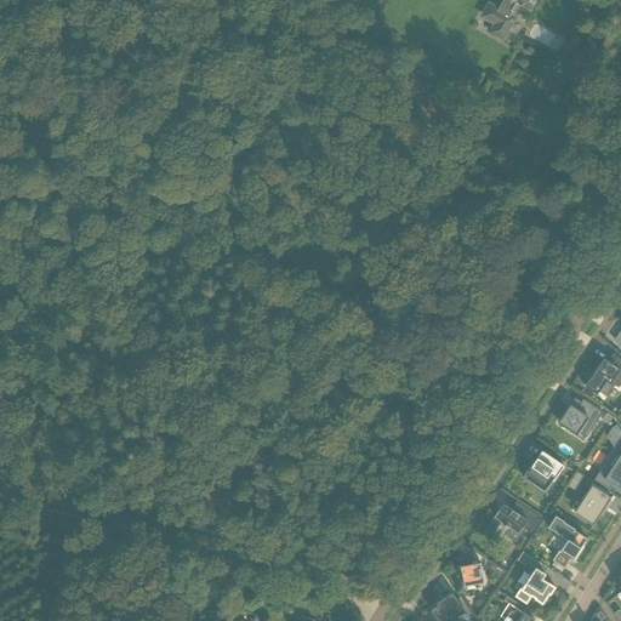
[(490,3),(480,20),(494,27),(489,34),(506,44),(519,20),(514,17),(513,20),(510,18),(513,12),(516,13),(518,9),(519,6),(530,12),(531,12),(537,0),(502,0),(499,7),(490,3)]
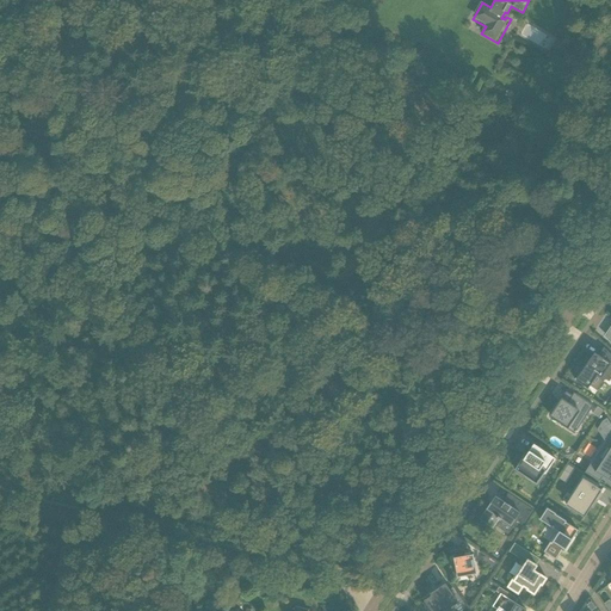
[(561,59),(567,49),(559,43),(551,54),(561,59)]
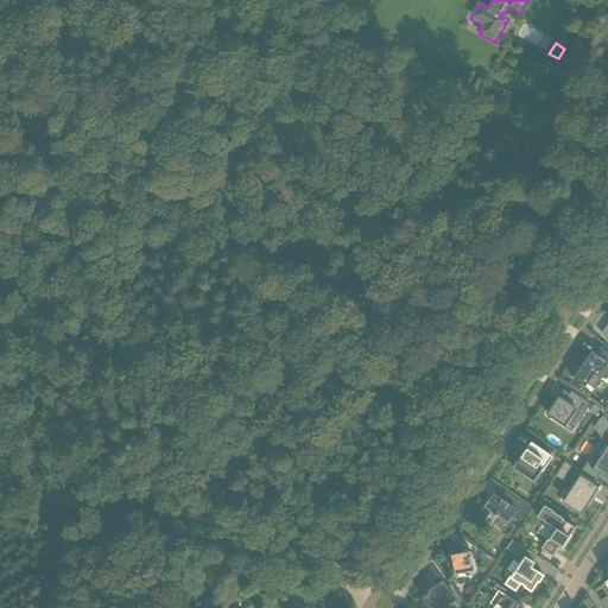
[(590,353),(587,358),(583,362),(582,362),(571,378),(582,386),(584,387),(594,374),(595,374),(599,377),(599,375),(605,378),(606,380),(607,377),(607,353),(601,346),(600,347),(595,354),(591,352),(590,353)]
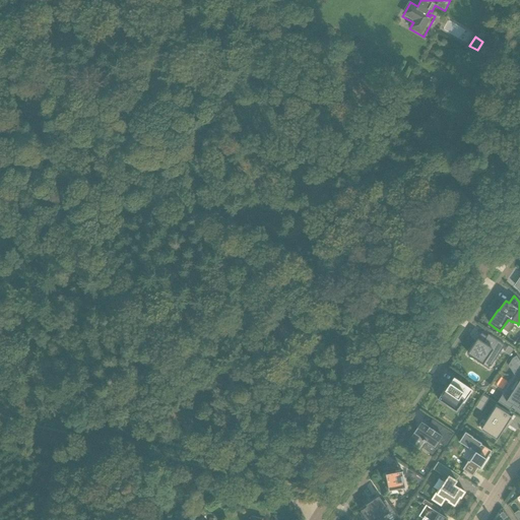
[(482,342),(477,339),(475,342),(467,354),(479,364),(482,366),(488,359),(493,363),(505,345),(489,334),(482,342)]
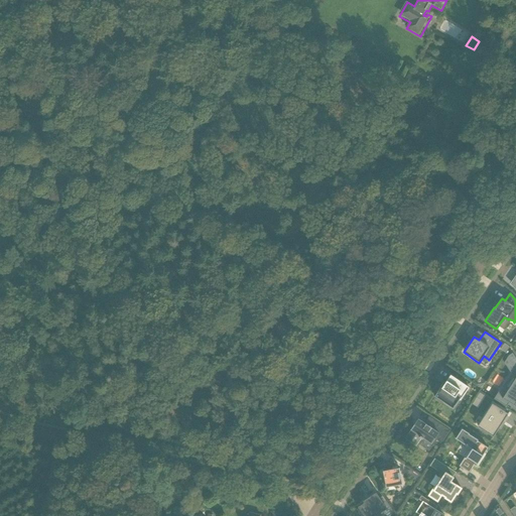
[(504,344),(501,350),(505,353),(509,347),(504,344)]
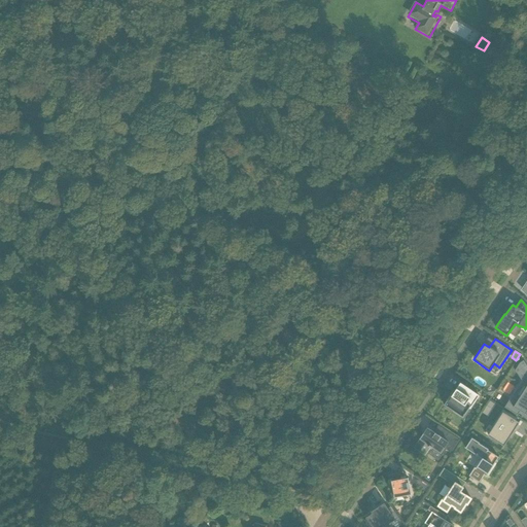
[(514,393),(504,408),(517,416),(520,412),(525,415),(526,412),(526,365),(523,361),(519,363),(515,371),(515,372),(516,371),(526,386),(519,398),(513,395),(514,394),(514,393)]
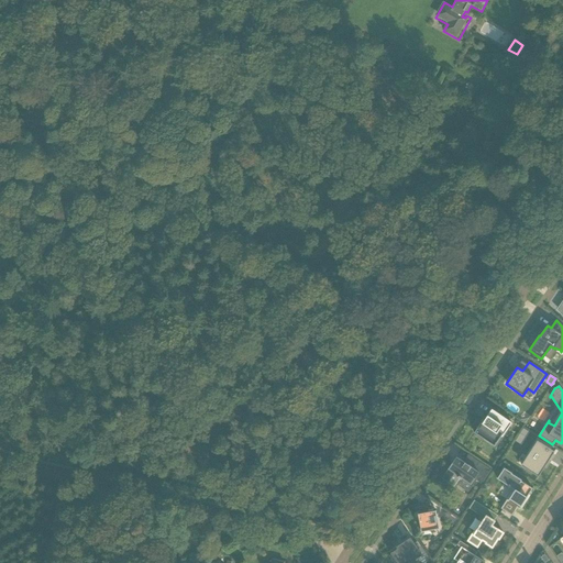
[(484,439),(492,444),(494,446),(501,437),(503,437),(511,423),(492,409),(490,411),(484,420),(483,420),(474,433),(484,439)]
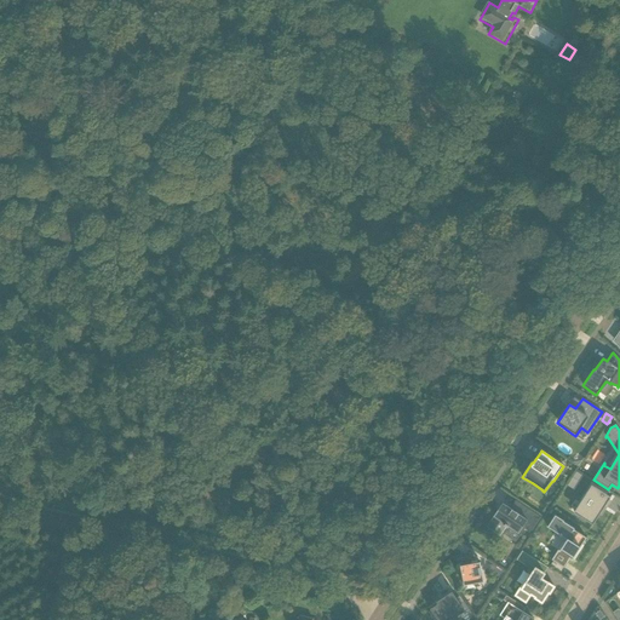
[(598,515),(603,505),(604,506),(610,498),(592,486),(591,488),(590,491),(589,492),(583,501),(581,505),(583,506),(577,515),(579,517),(583,520),(592,526),(600,516),(598,515)]
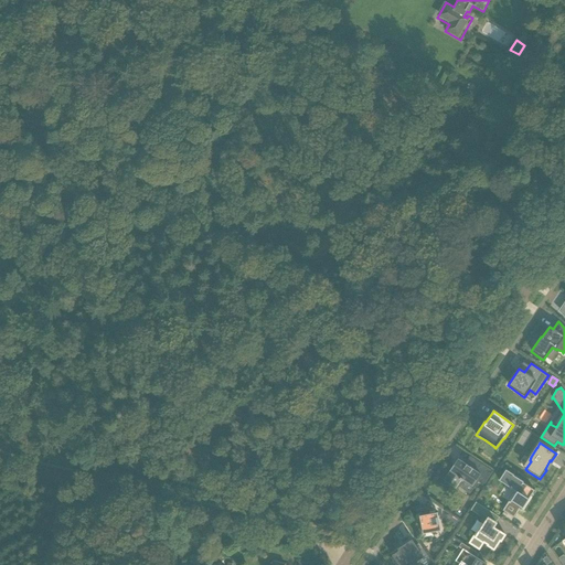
[(477,480),(483,484),(492,472),(480,464),(476,471),(458,459),(443,480),(456,489),(461,481),(462,482),(464,481),(472,487),(477,480)]
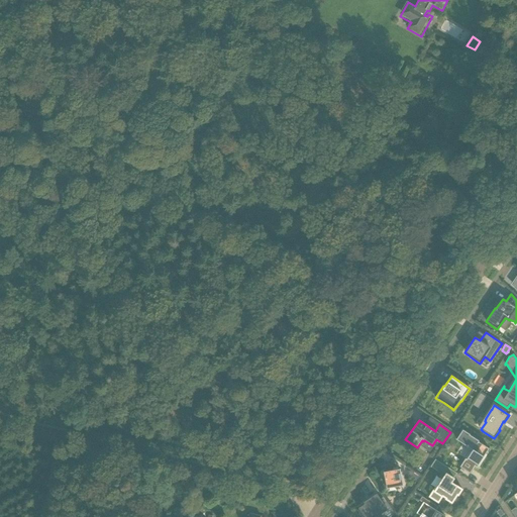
[(457,437),(456,439),(473,450),(468,458),(467,459),(466,458),(463,461),(459,468),(470,474),(476,463),(477,463),(479,464),(480,463),(484,457),(489,448),(478,442),(479,441),(470,435),(462,430),(457,437)]
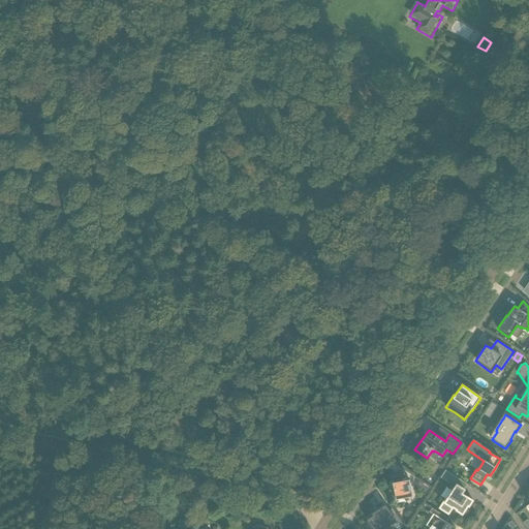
[(409,479),(393,483),(396,500),(412,497),(409,481),(409,479)]
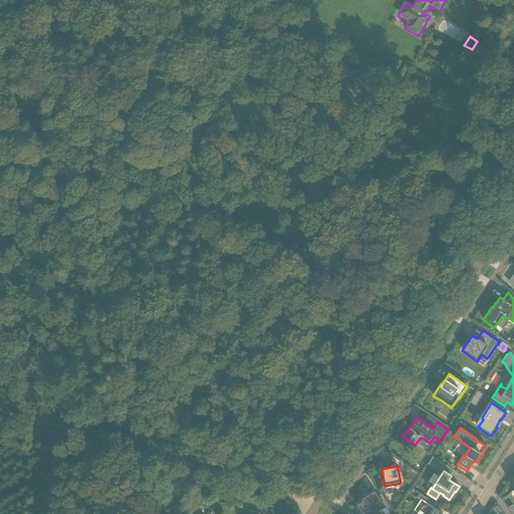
[(433,486),(427,494),(436,500),(440,493),(444,496),(443,496),(449,500),(455,492),(456,493),(460,487),(449,480),(452,476),(443,470),(439,476),(440,477),(434,486),(433,486)]
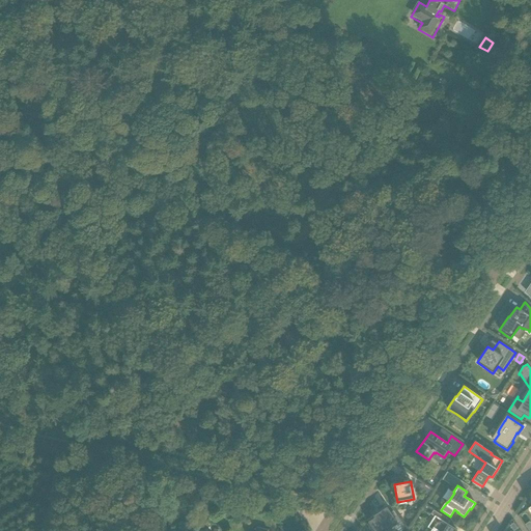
[(387,530),(398,524),(387,507),(373,516),(374,518),(368,522),(373,530),(387,530)]
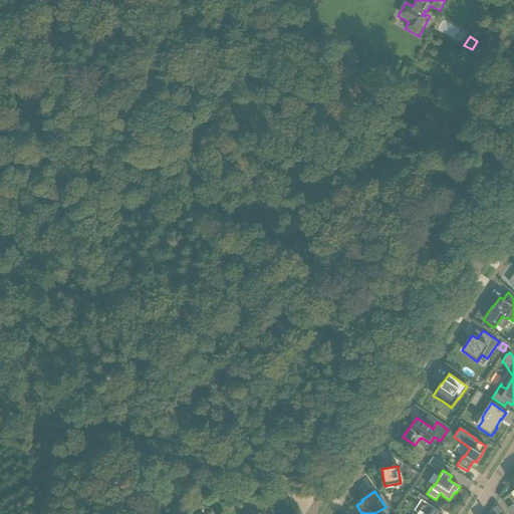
[(440,513),(442,513),(434,507),(436,504),(420,494),(417,498),(421,500),(418,505),(422,508),(417,513),(440,513)]
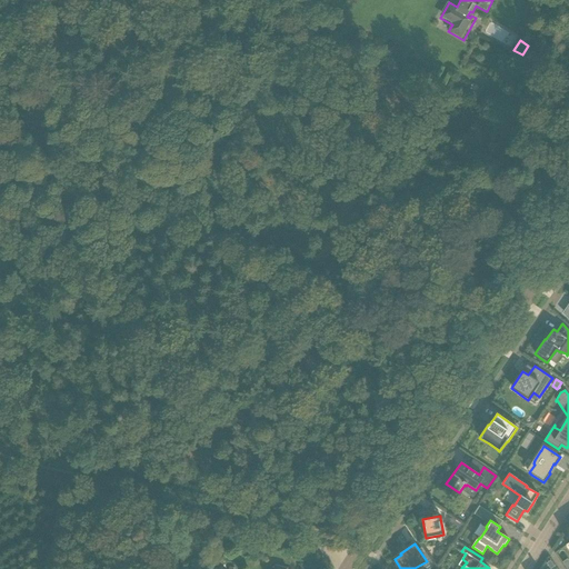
[(228,560),(239,563),(242,551),(236,549),(235,552),(230,551),(228,560)]
